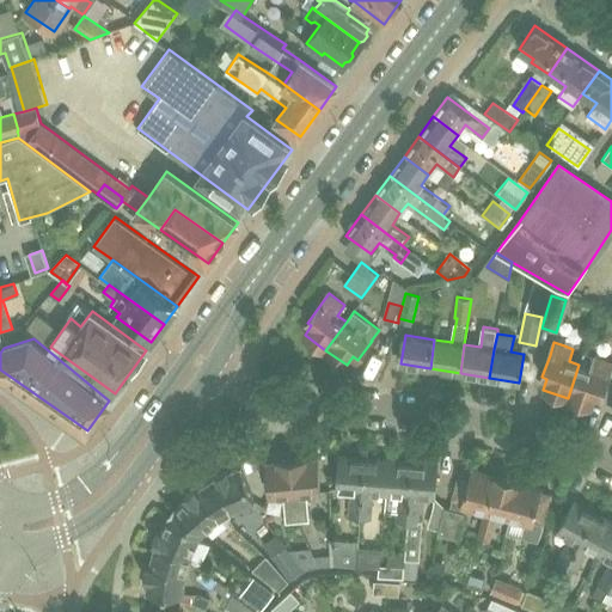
[(579,365),(568,398),(592,407),(595,396),(601,398),(609,375),(611,363),(611,361),(594,356),(589,368),(579,365)]
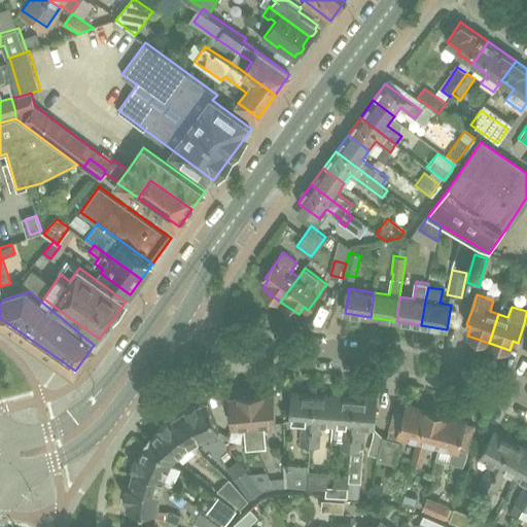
[(310,445),(314,394),(293,392),(290,421),(303,422),(301,444),(310,445)]
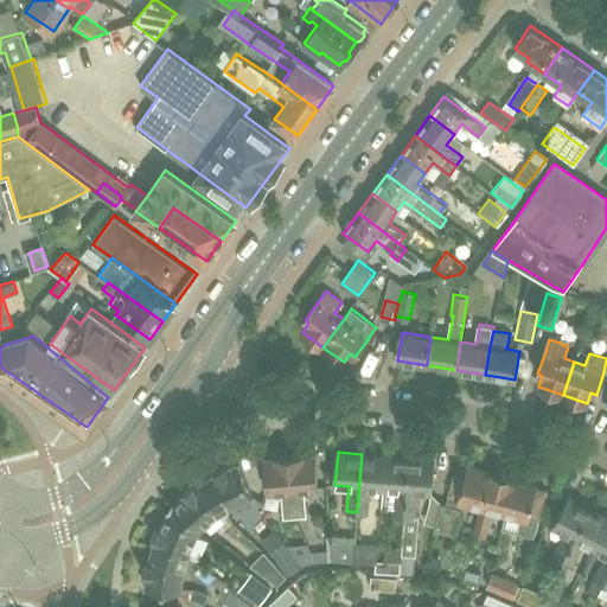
[(289,455),(295,518),(307,517),(305,489),(318,487),(314,453),(289,455)]
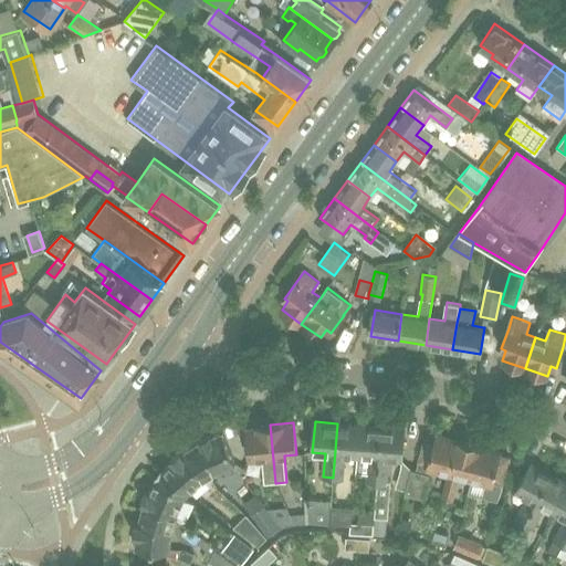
[(357,456),(359,425),(337,423),(333,478),(343,479),(345,454),(357,456)]
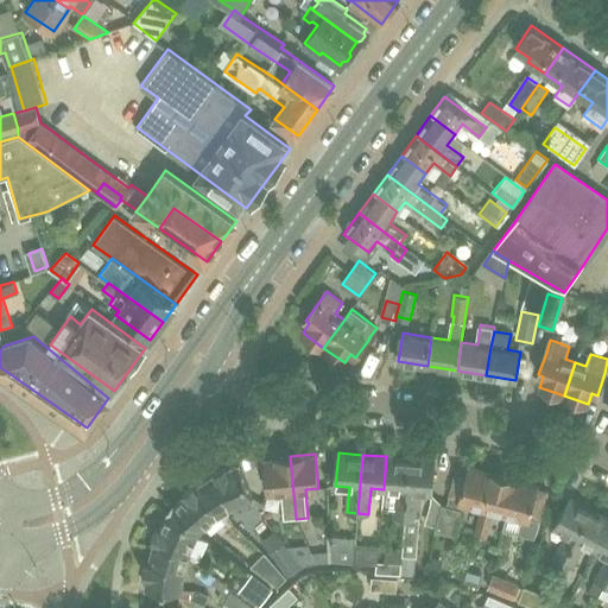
[(285,520),(296,519),(290,456),(265,458),(268,493),(282,492),(285,520)]
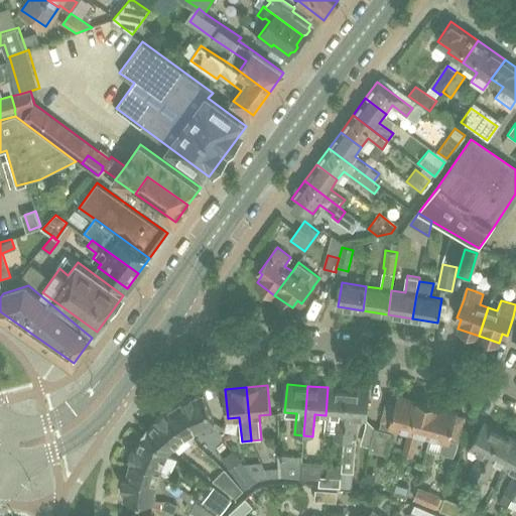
[(344,438),(348,389),(328,387),(326,415),(325,430),(336,430),(335,438),(344,438)]
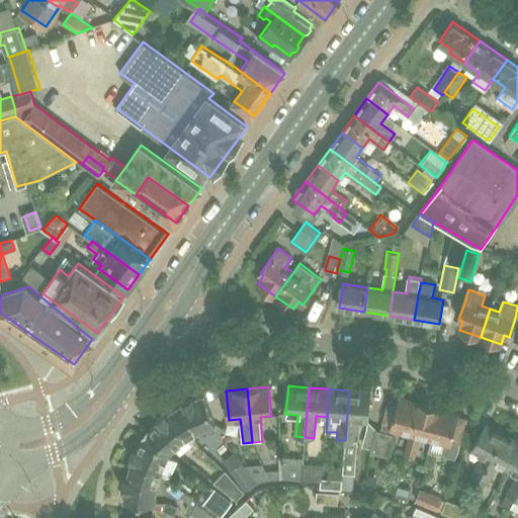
[(370,392),(349,391),(345,440),(343,472),(355,473),(357,441),(354,441),(356,420),(368,421),(370,392)]
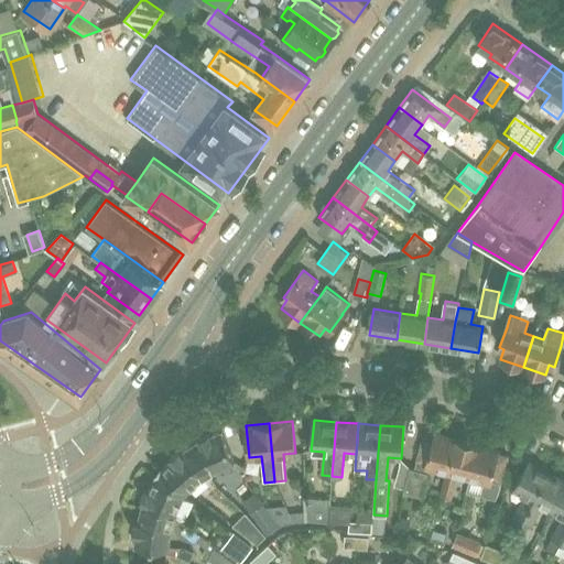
[(192,445),(208,473),(214,469),(235,461),(223,431),(212,434),(209,431),(199,435),(202,440),(192,445)]
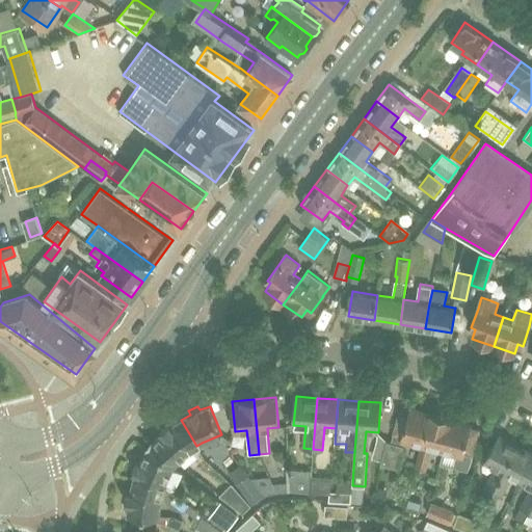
[(422,444),(430,414),(410,408),(409,410),(400,408),(392,441),(384,439),(379,458),(378,461),(397,467),(404,439),(422,444)]
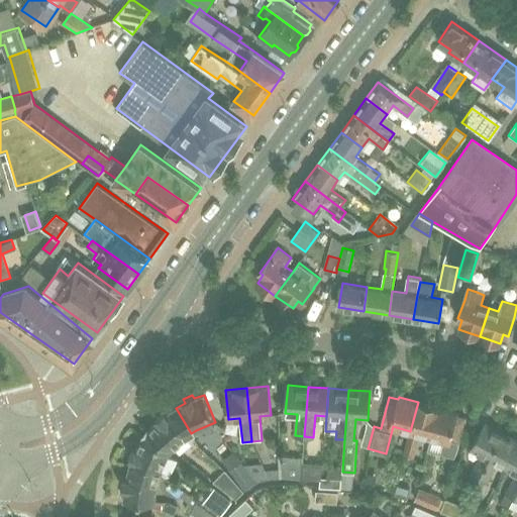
[(430,436),(438,407),(418,402),(410,431),(404,454),(414,457),(420,433),(430,436)]
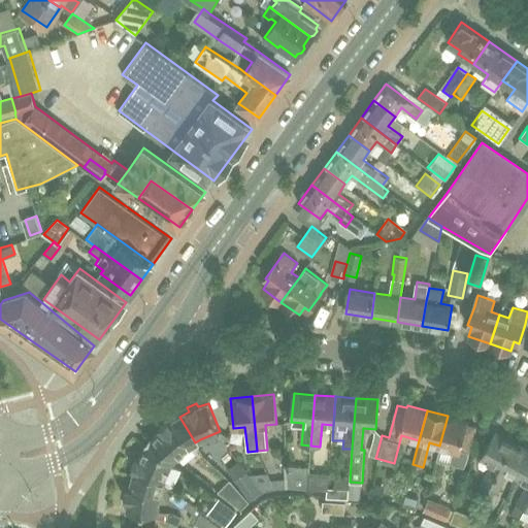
[(448,416),(439,446),(459,451),(460,449),(469,451),(475,426),(466,424),(467,421),(448,416)]
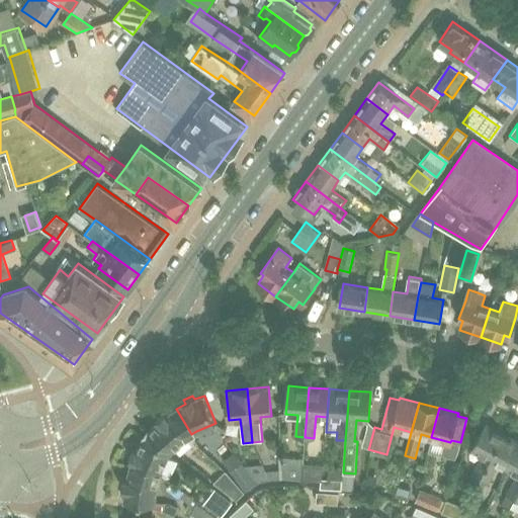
[(186,437),(191,434),(176,409),(167,414),(164,411),(157,418),(159,421),(149,430),(148,431),(149,432),(149,431),(172,450),(186,437)]
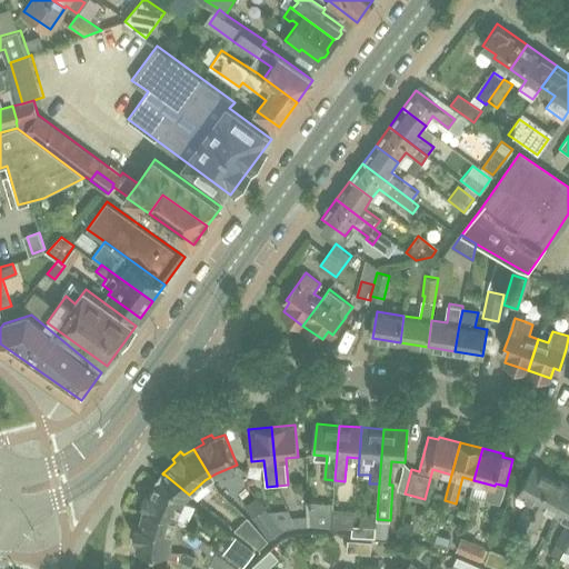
[(527,526),(553,477),(532,466),(518,492),(529,499),(518,520),(527,526)]
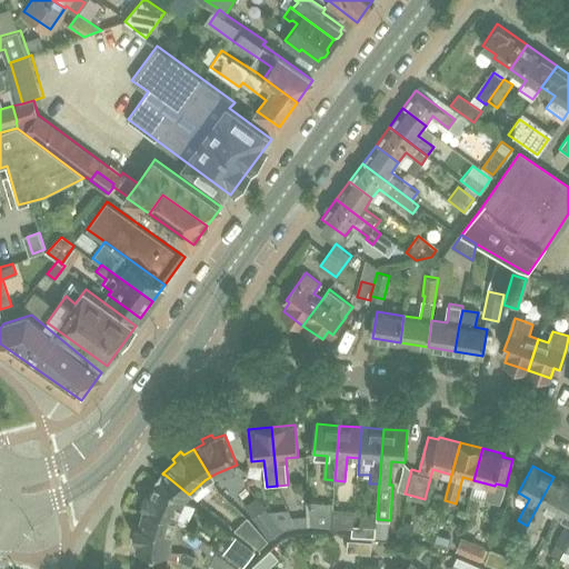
[(558,515),(568,493),(568,485),(553,477),(527,526),(536,530),(547,509),(558,515)]
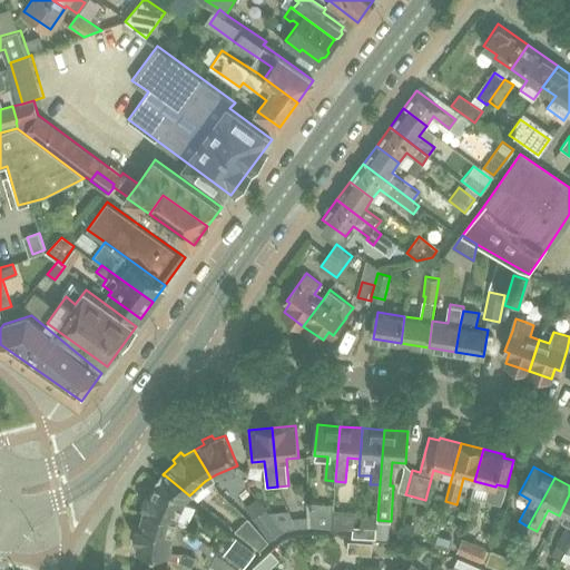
[(144,517),(175,526),(177,519),(186,500),(159,481),(160,480),(159,480),(157,481),(158,481),(151,495),(147,493),(143,503),(147,505),(144,517)]
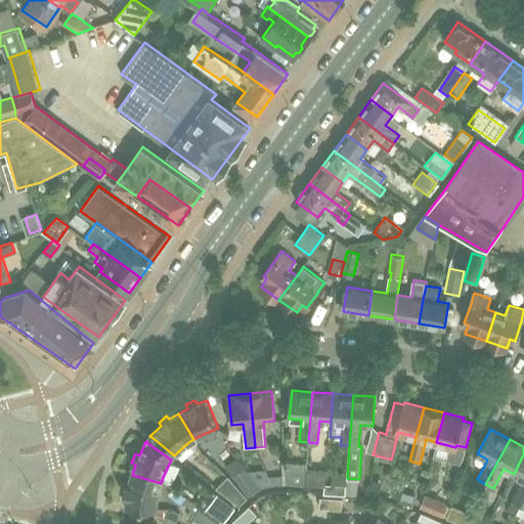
[(521,504),(523,497),(523,454),(514,474),(523,479),(513,498),(521,504)]
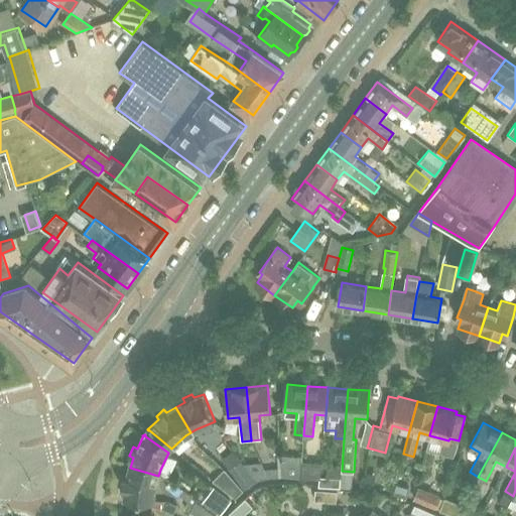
[(300,477),(302,462),(302,456),(278,454),(278,475),(300,477)]
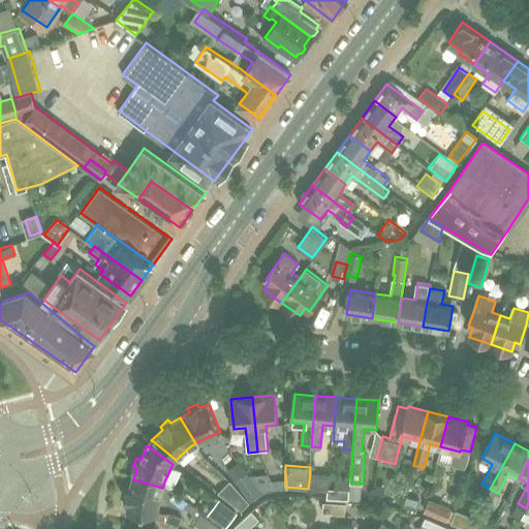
[(254,485),(246,473),(245,472),(232,480),(249,502),(260,494),(254,485)]
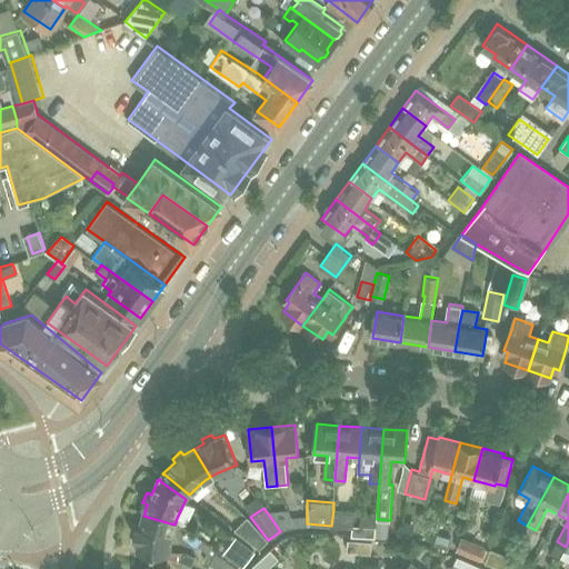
[(333,509),(331,526),(355,528),(355,523),(356,510),(333,509)]
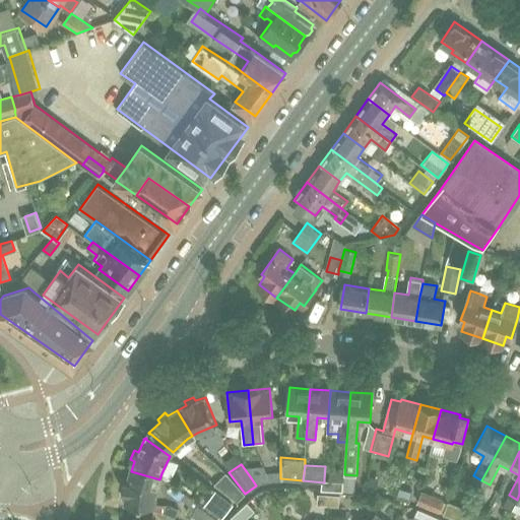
[(157,484),(159,479),(131,471),(128,480),(124,480),(123,491),(127,491),(125,503),(155,506),(157,484)]
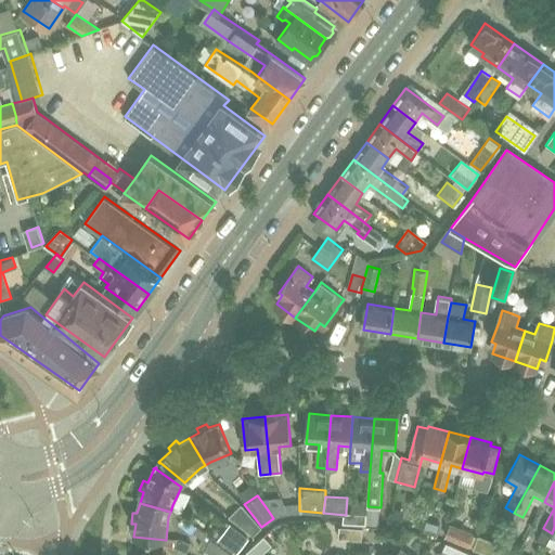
[(275,504),(267,508),(273,518),(281,515),(288,514),(283,503),(275,504)]
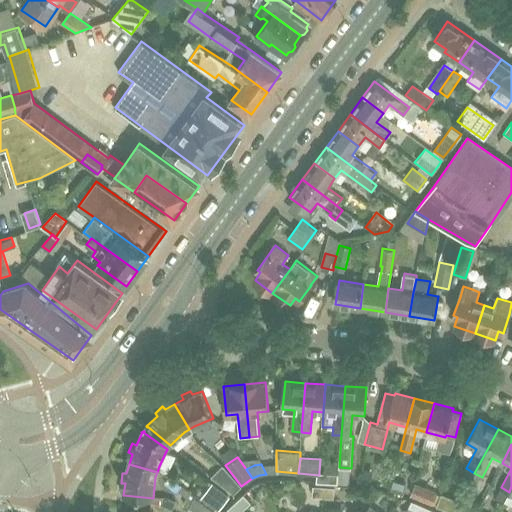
[(210,476),(233,493),(240,487),(221,466),(210,476)]
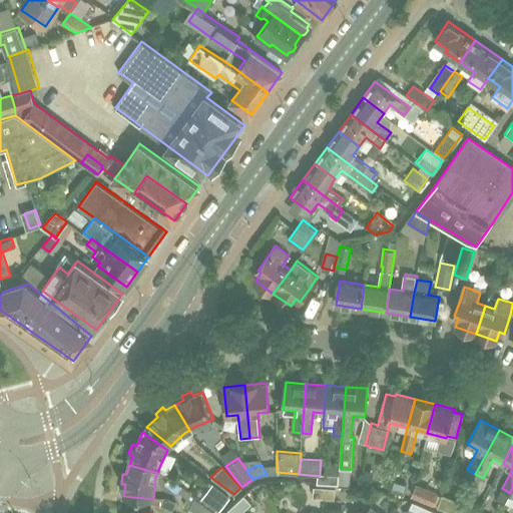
[(340,473),(320,472),(320,476),(319,483),(339,484),(340,473)]
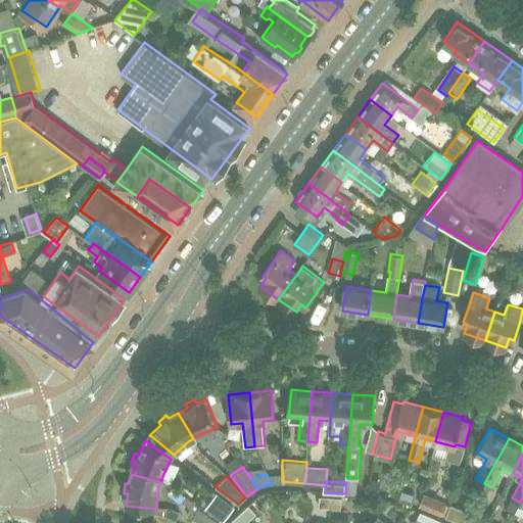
[(217,492),(205,508),(223,521),(234,506),(217,492)]
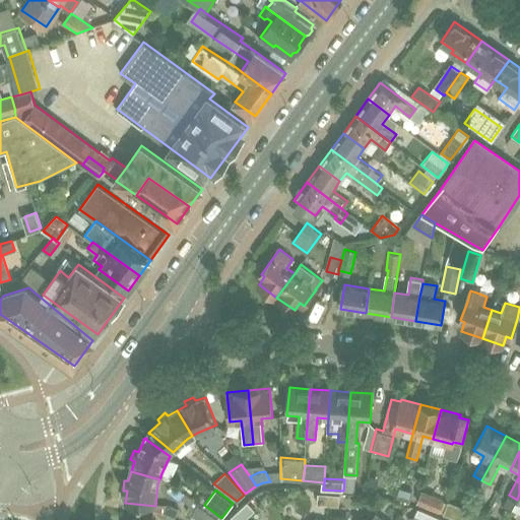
[(338,493),(316,492),(315,503),(337,504),(338,493)]
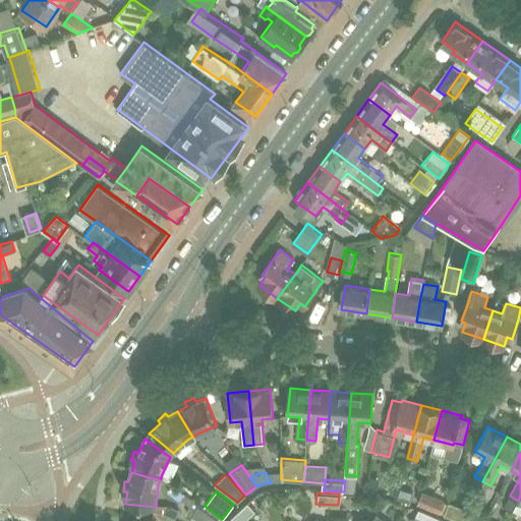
[(446,502),(423,493),(418,504),(441,513),(446,502)]
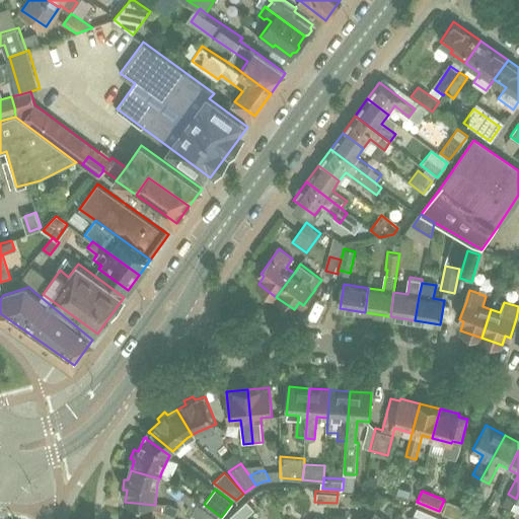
[(246,501),(230,516),(232,518),(240,518),(245,515),(248,518),(254,518),(260,515),(246,501)]
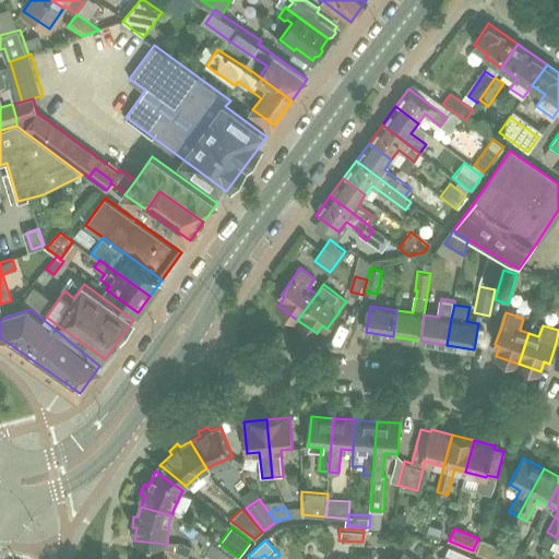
[(499,547),(482,539),(477,550),(495,558),(499,547)]
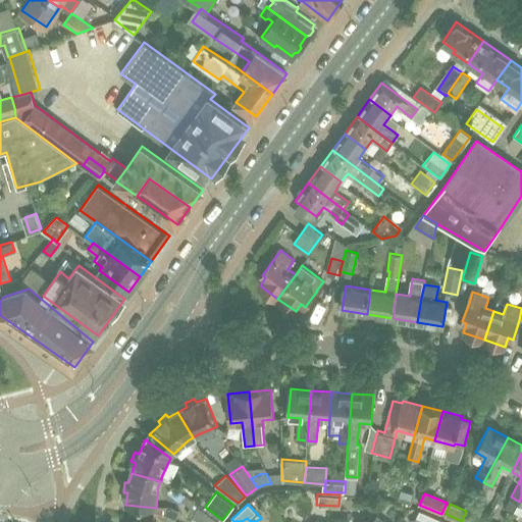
[(426,521),(433,521),(436,517),(420,510),(417,518),(426,521)]
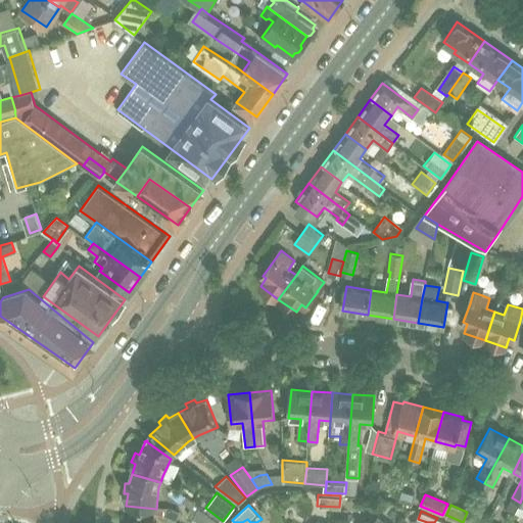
[(463,522),(464,522),(478,522),(480,519),(469,513),(463,522)]
